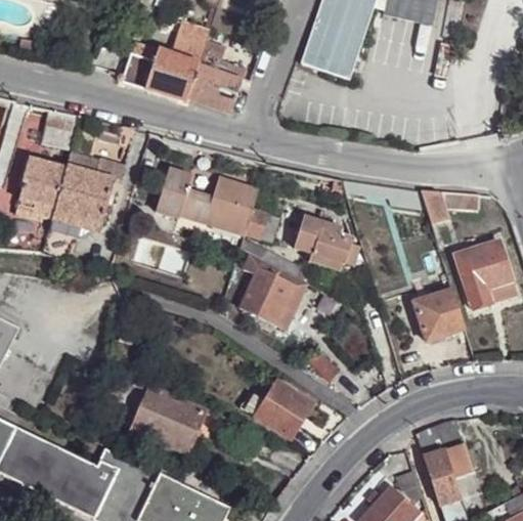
[(323,0),(302,63),(352,80),(376,6),(378,0),(323,0)]
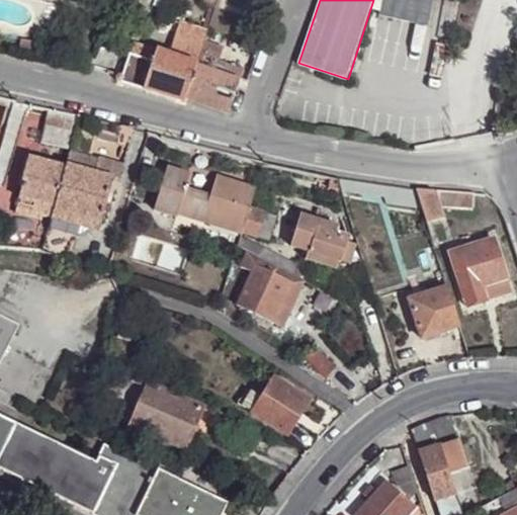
[(373,0),(371,6),(382,9),(380,13),(429,25),(434,0),(373,0)]
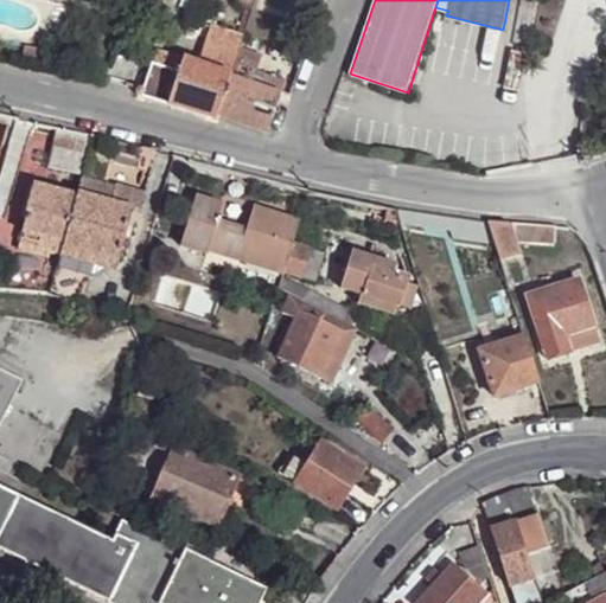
[(166,102),(215,117),(217,111),(228,72),(235,49),(240,34),(208,23),(193,59),(182,55),(157,44),(136,92),(166,102)]
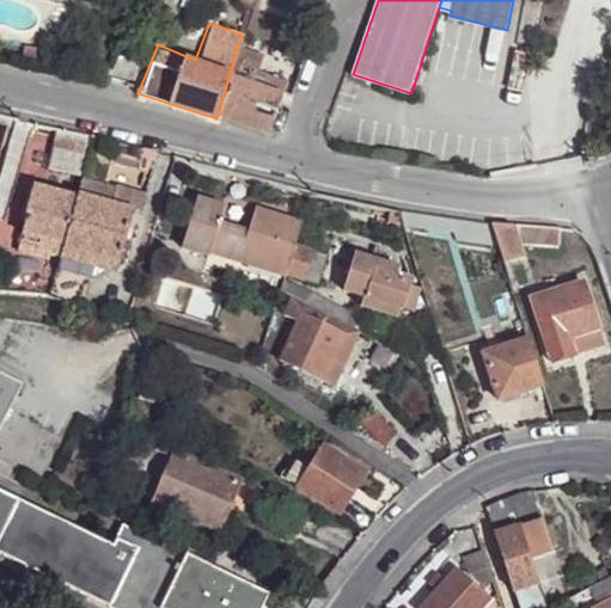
[(266,87),(269,75),(261,73),(264,57),(237,49),(230,73),(266,87)]
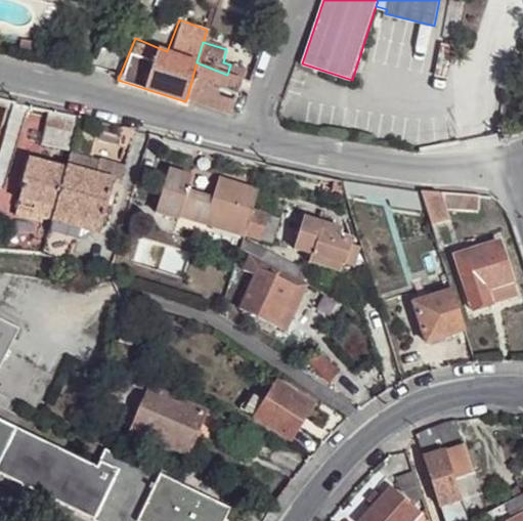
[(197,62),(187,96),(229,112),(245,70),(230,64),(227,75),(197,62)]
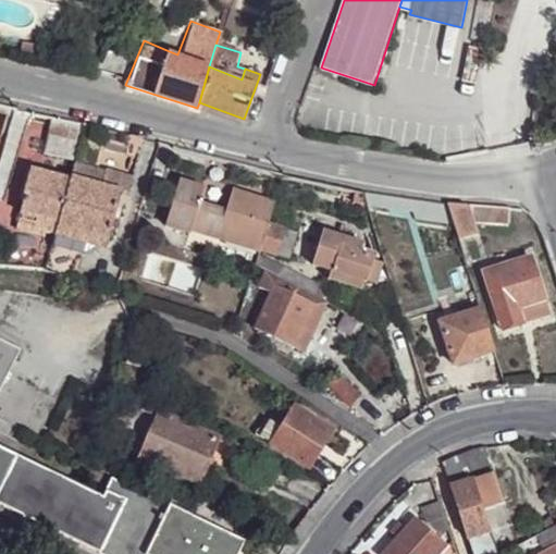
[(14,106),(0,154),(0,158),(14,163),(29,109),(14,106)]
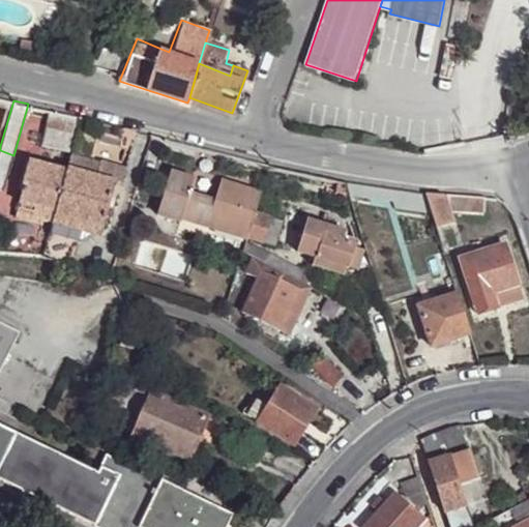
[(70,149),(80,115),(50,109),(40,140),(70,149)]
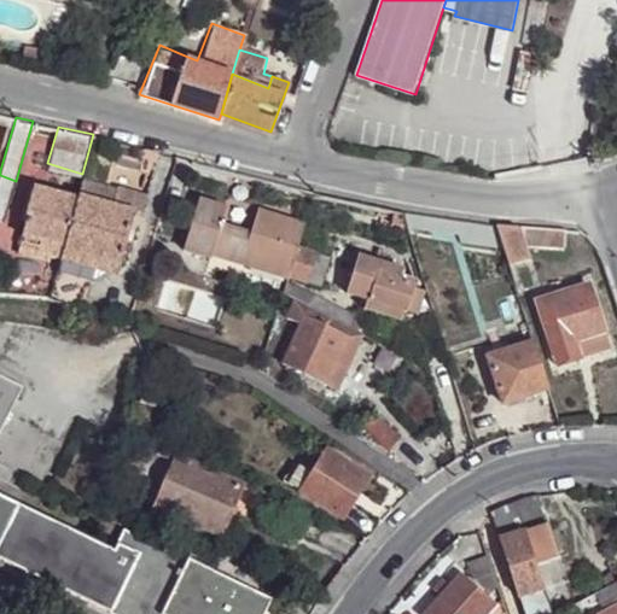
[(164,183),(181,188),(186,171),(188,162),(173,157),(164,183)]
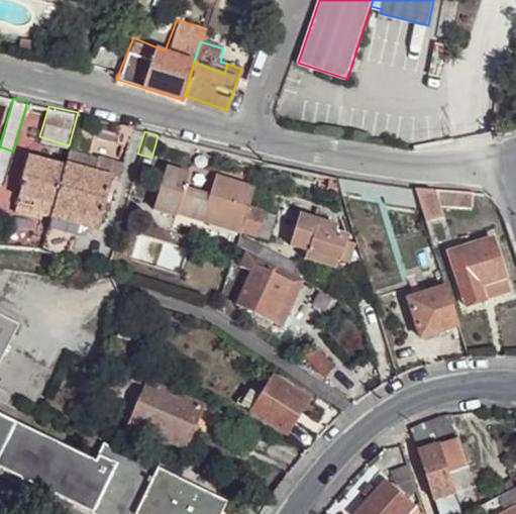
[(50,207),(50,210),(70,215),(96,222),(103,199),(110,177),(114,161),(68,148),(67,152),(63,164),(63,166),(50,207)]
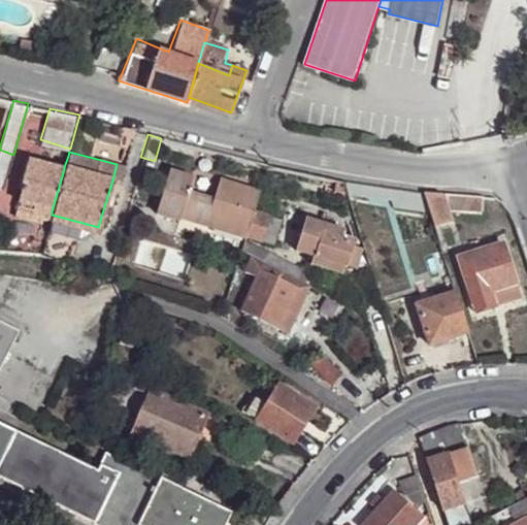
[(140,157),(134,184),(147,187),(155,161),(140,157)]
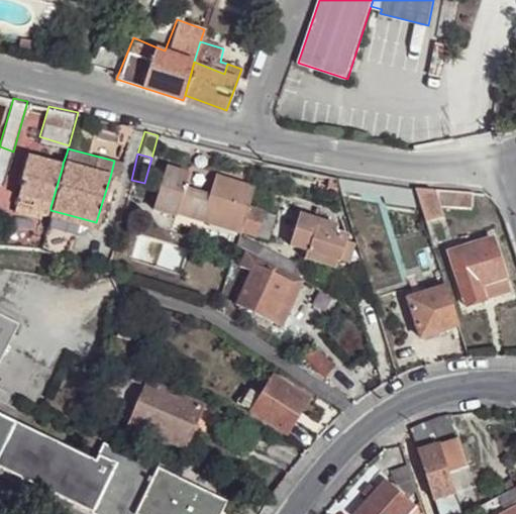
[(20,186),(16,197),(50,207),(63,166),(26,156),(18,185),(20,186)]
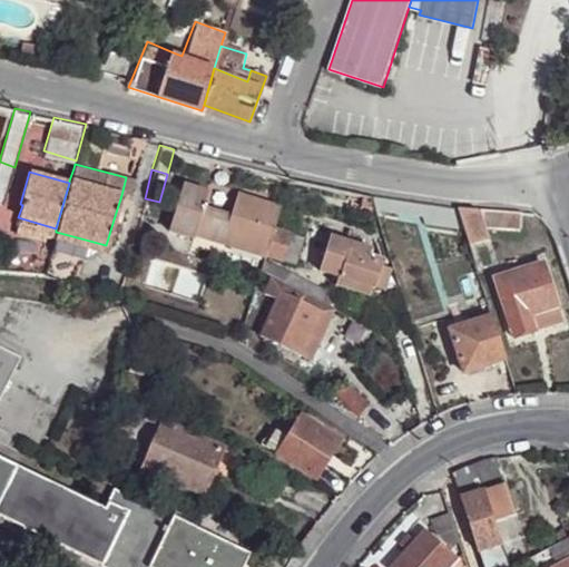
[(135,179),(126,177),(121,195),(114,220),(121,222),(135,179)]
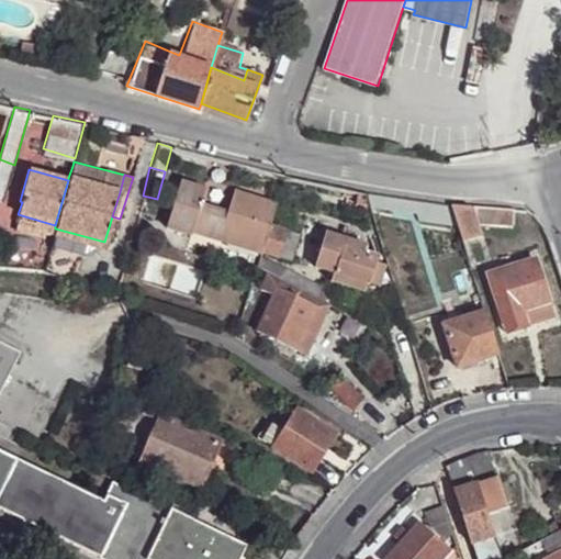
[(232,222),(226,220),(199,212),(202,197),(178,190),(166,236),(190,243),(190,238),(224,250),(232,222)]
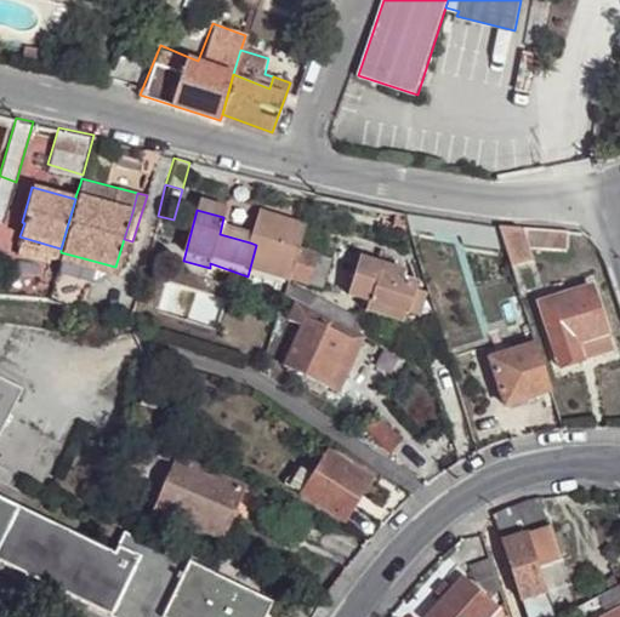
[(504,250),(498,227),(403,213),(409,233),(504,250)]
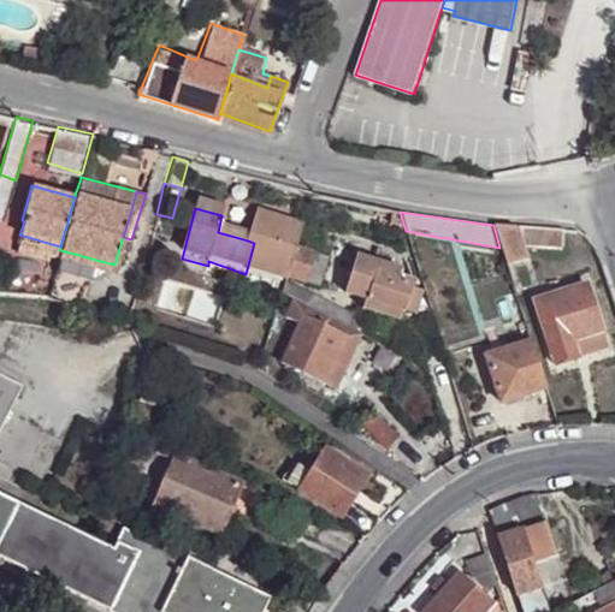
[(246,274),(287,285),(288,283),(295,254),(302,231),(255,219),(248,241),(254,243),(246,274)]
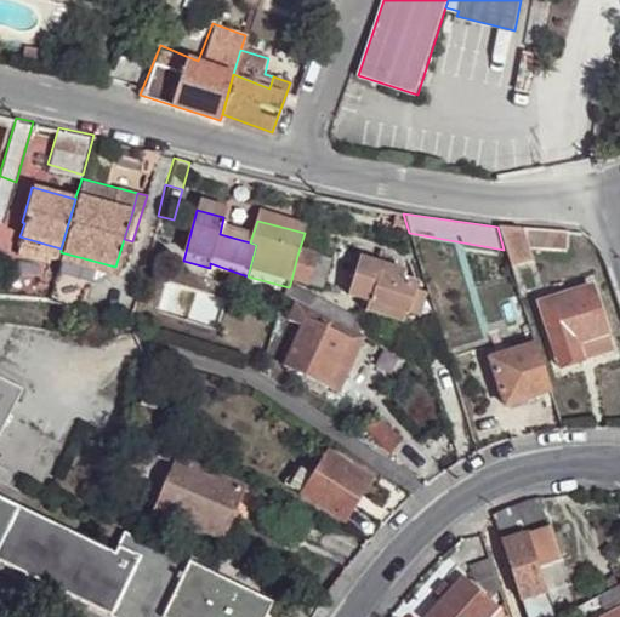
[(519,230),(498,227),(504,250),(522,241),(519,230)]
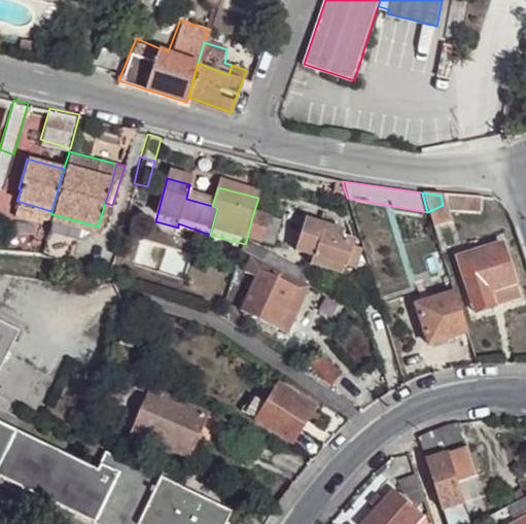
[(468,198),(441,196),(443,205),(446,210),(479,212),(480,198),(468,198)]
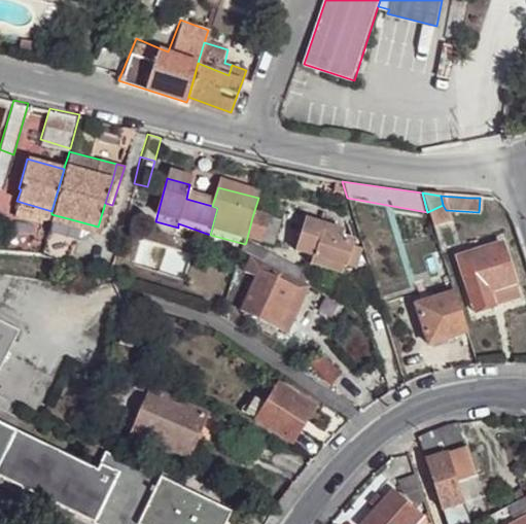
[(14,209),(49,218),(51,214),(51,211),(16,201),(14,209)]
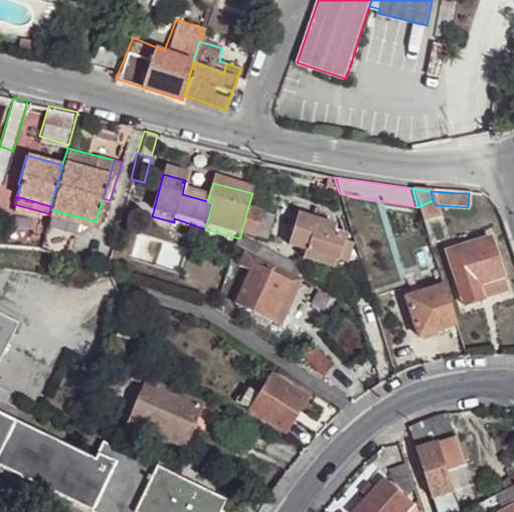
[(433,200),(417,207),(423,223),(439,218),(436,205),(433,200)]
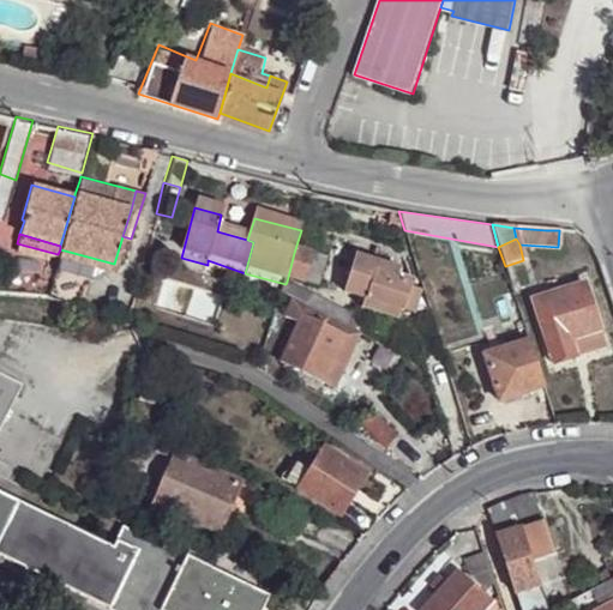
[(58,254),(44,297),(56,302),(71,306),(78,283),(76,279),(79,267),(83,255),(60,249),(58,254)]
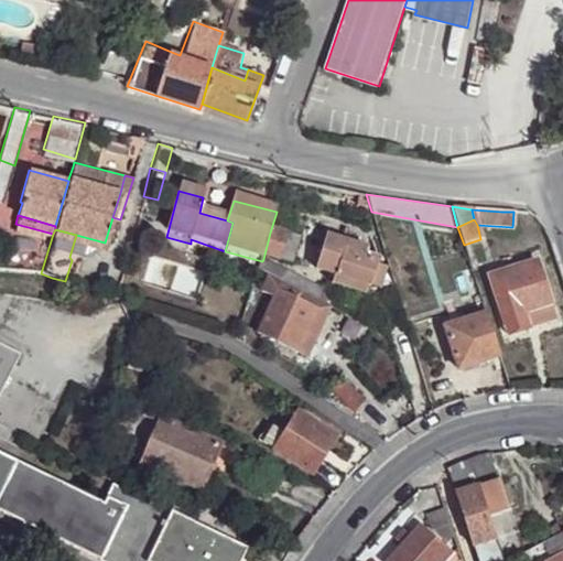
[(287,237),(270,233),(263,259),(280,262),(287,238),(287,237)]
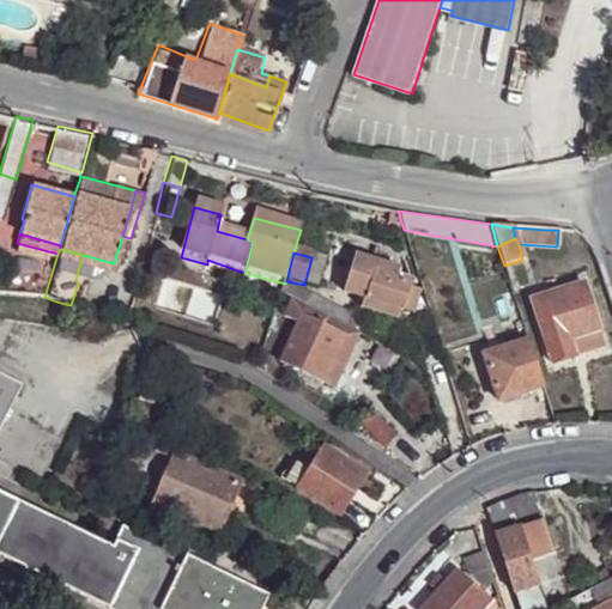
[(76,279),(78,282),(95,274),(114,263),(83,255),(79,267),(76,279)]
